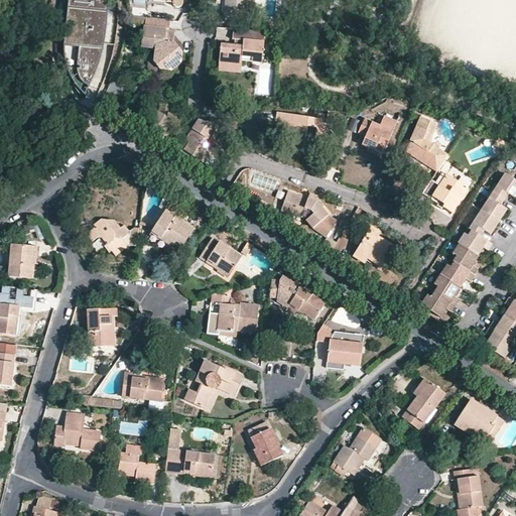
[(70,0),(70,73),(76,89),(80,94),(89,98),(95,97),(98,93),(100,84),(104,66),(107,49),(110,31),(111,23),(112,10),(112,0),(70,0)]
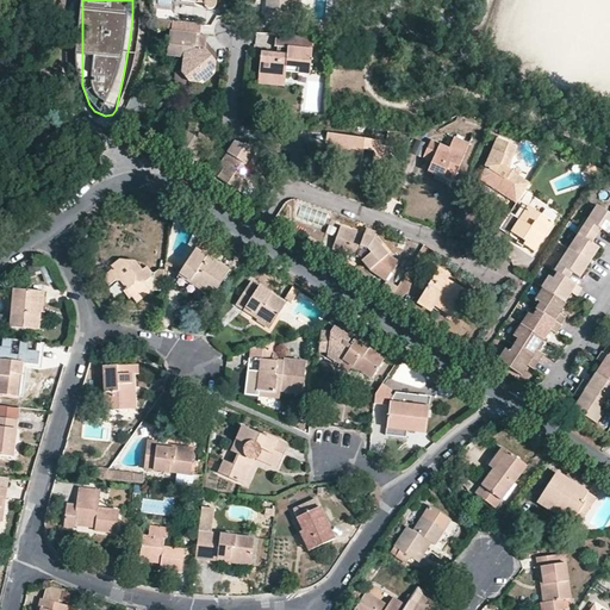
[(266,19),(266,0),(254,0),(255,0),(261,1),(261,19),(266,19)]
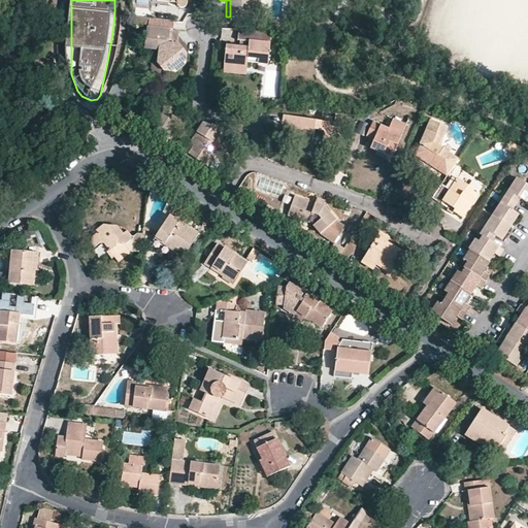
[(230,0),(230,17),(230,18),(252,19),(253,8),(253,0),(230,0)]
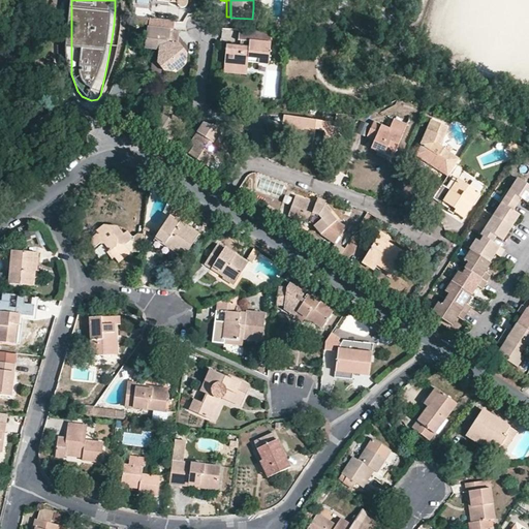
[(261,0),(253,0),(253,8),(261,8),(261,0)]
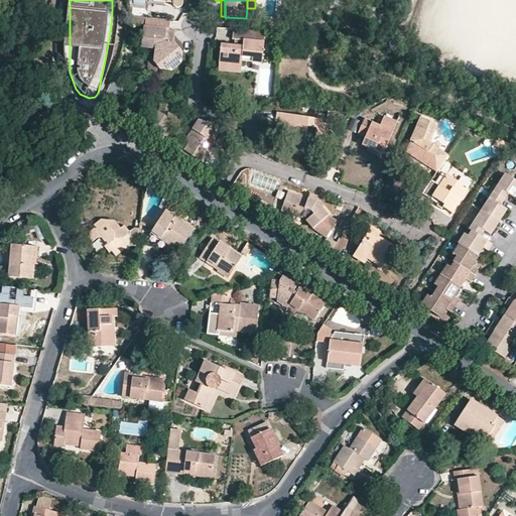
[(145,18),(129,16),(128,24),(145,26),(168,29),(169,20),(145,18)]
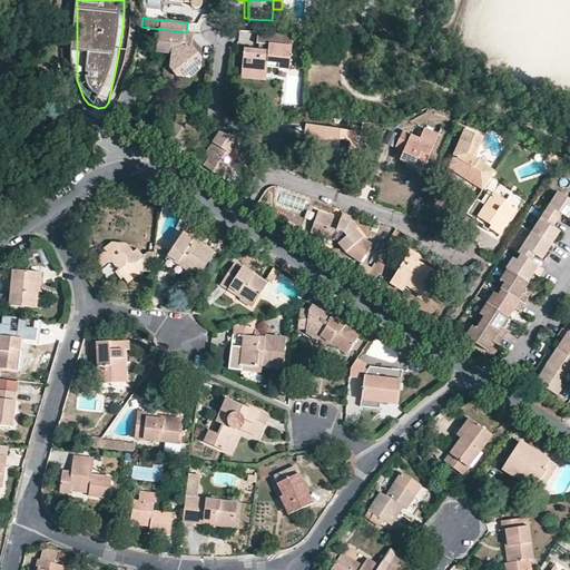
[(186,32),(160,29),(159,36),(173,37),(170,52),(169,67),(177,77),(189,78),(200,71),(202,58),(198,55),(202,52),(197,46),(194,48),(192,48),(193,39),(194,32),(186,32)]
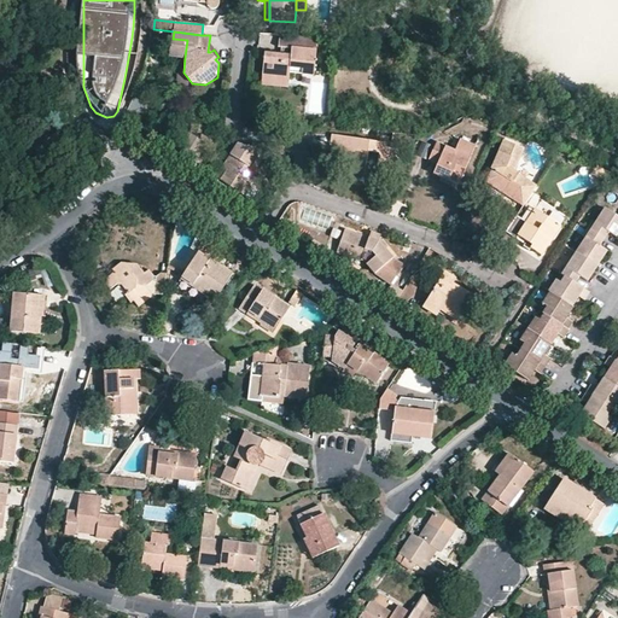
[(260,46),(274,45),(274,34),(258,35),(260,46)]
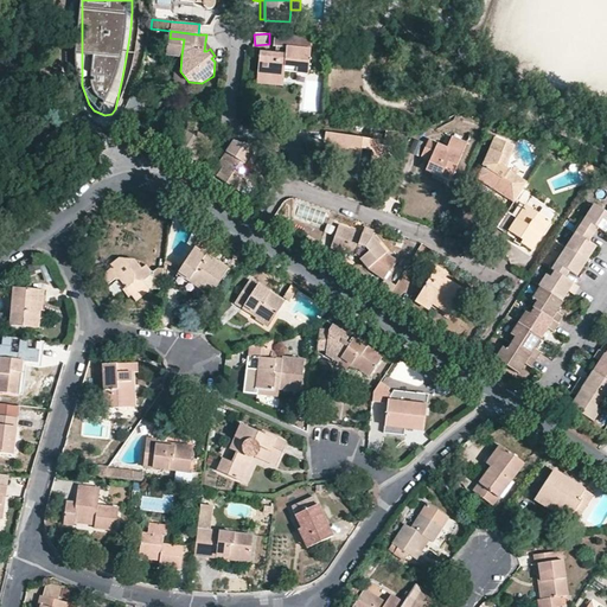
[(299,48),(299,37),(274,34),(273,46),(286,48),(285,55),(260,52),(257,74),(269,75),(269,80),(282,81),(283,71),(283,66),(296,68),(295,72),(307,74),(310,49),(299,48)]
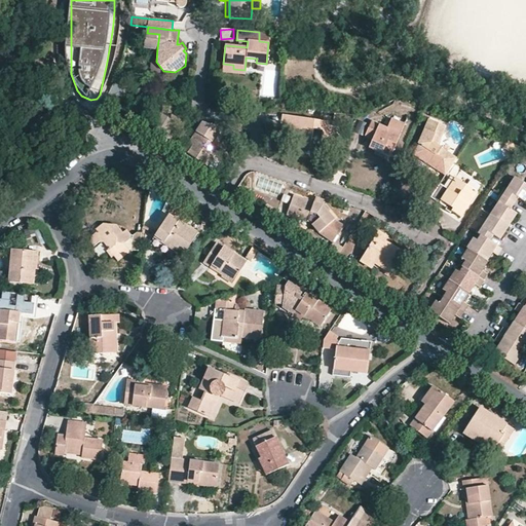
[(159,34),(147,33),(146,41),(150,42),(157,48),(159,34)]
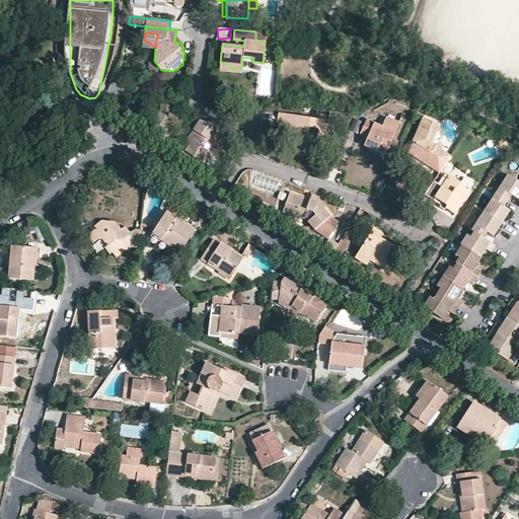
[(180,50),(183,53),(184,47),(175,35),(174,44),(176,44),(179,42),(183,48),(180,50)]
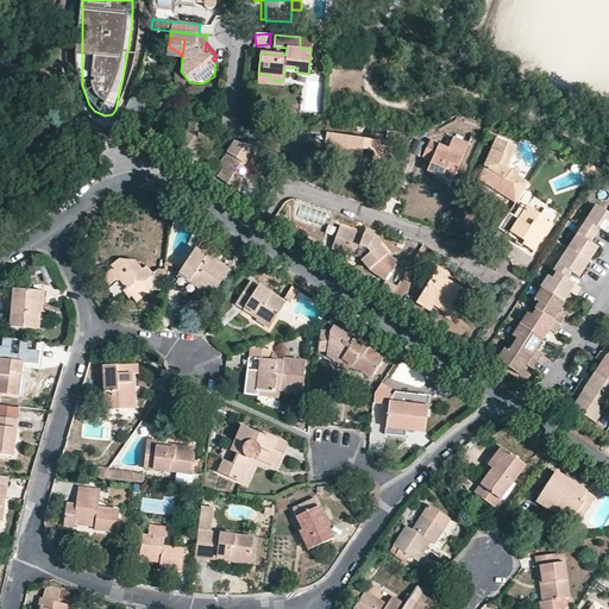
[(189,82),(181,71),(177,79),(182,85),(189,82)]
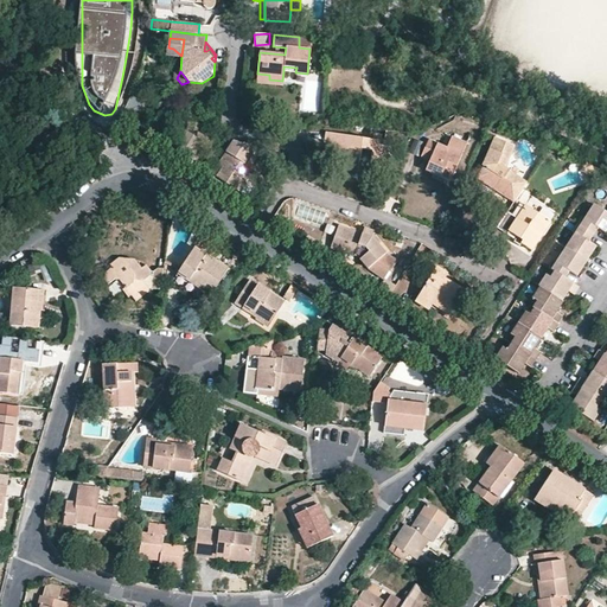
[(269,75),(257,74),(256,84),(282,87),(282,81),(269,80),(269,75)]
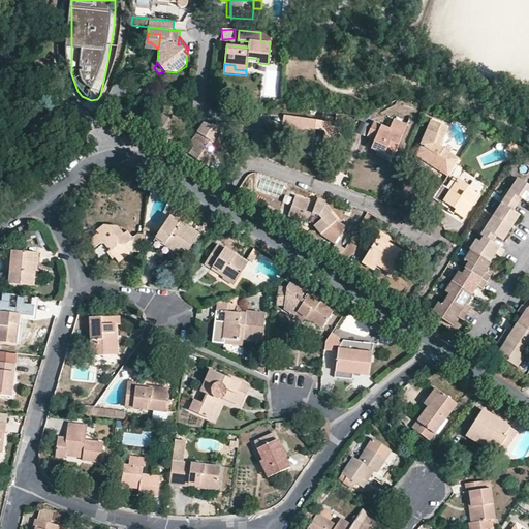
[(124,88),(115,84),(106,98),(121,100),(121,98),(124,88)]
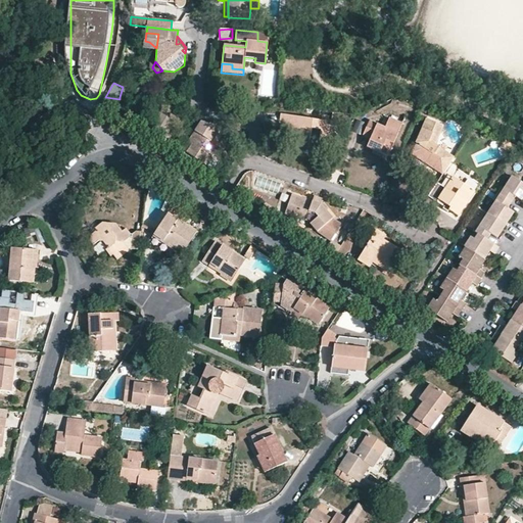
[(168,119),(160,113),(150,128),(151,129),(151,131),(157,135),(159,134),(163,137),(164,137),(172,127),(177,130),(182,122),(171,113),(168,119)]
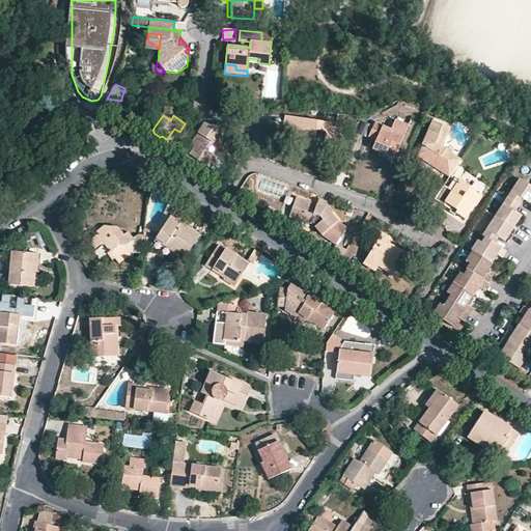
[(331,123),(290,116),(289,127),(296,128),(295,136),(300,137),(299,143),(302,143),(300,152),(329,157),(331,146),(339,147),(342,129),(331,127),(332,123),(331,123)]
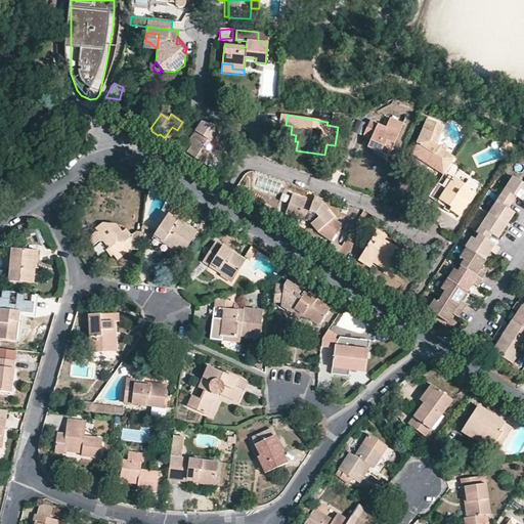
[(444,161),(449,154),(439,147),(435,155),(426,148),(429,142),(435,145),(444,126),(428,119),(412,154),(434,169),(441,159),(444,161)]
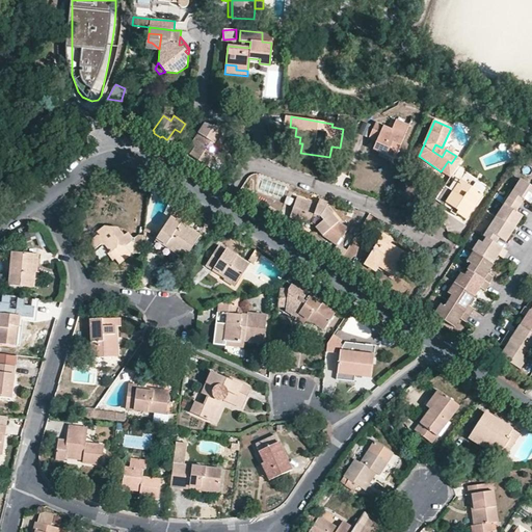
[(393,142),(401,145),(409,127),(397,122),(393,130),(376,123),(372,133),(379,136),(377,141),(373,151),(382,155),(387,157),(393,142)]
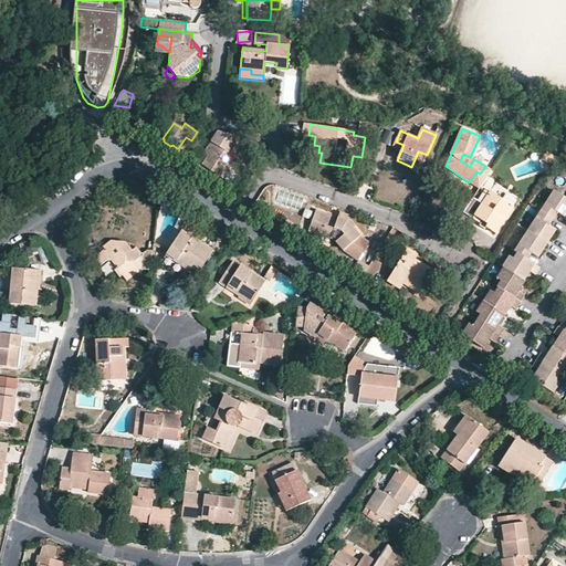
[(243,136),(218,132),(211,142),(197,161),(220,177),(226,169),(229,170),(238,159),(230,154),(231,154),(228,152),(229,149),(232,152),(243,136)]
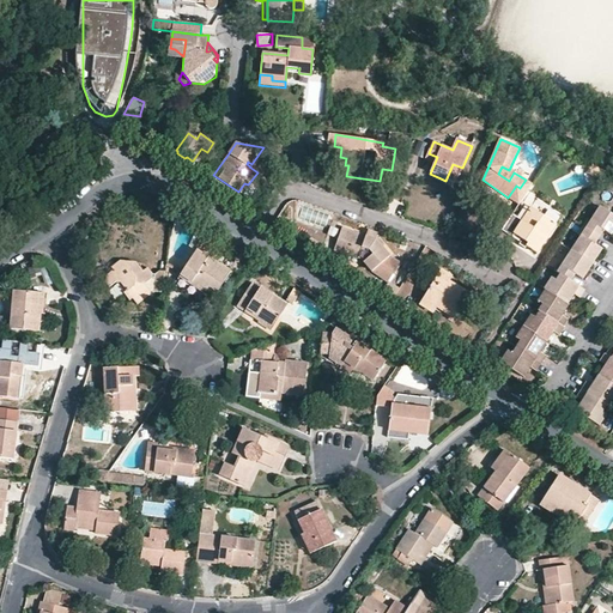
[(341,147),(334,146),(331,163),(345,165),(346,158),(340,157),(341,147)]
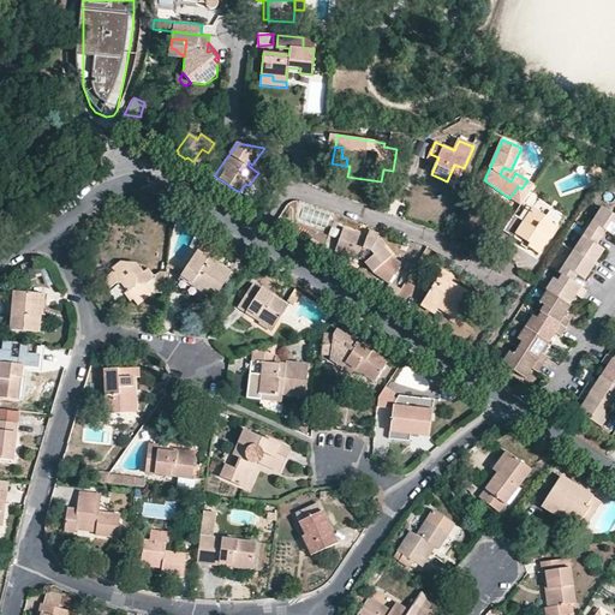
[(454,190),(464,168),(454,165),(447,181),(442,179),(441,184),(454,190)]
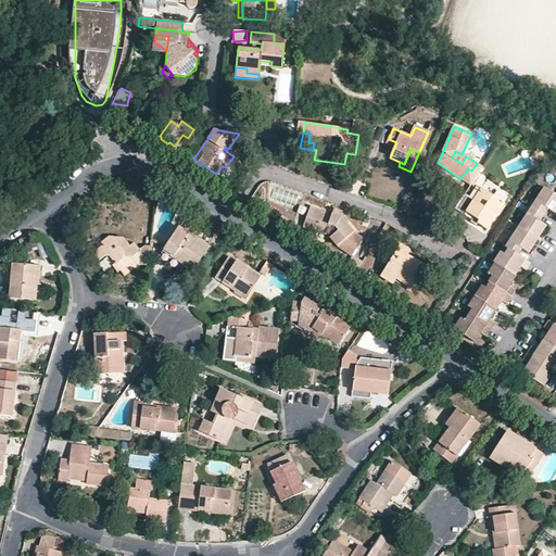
[(548,155),(535,149),(531,158),(544,164),(548,155)]
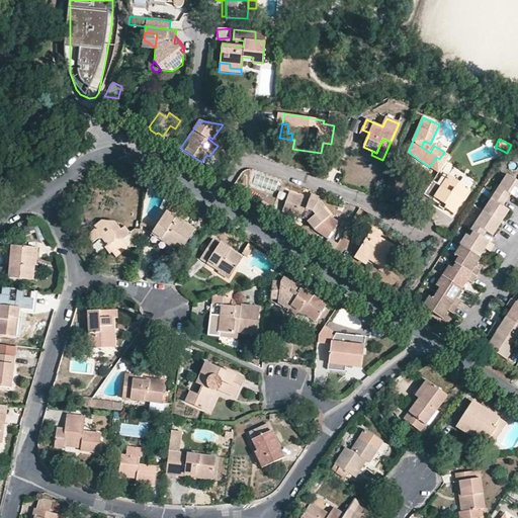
[(438,173),(450,156),(444,152),(439,159),(436,157),(429,167),(438,173)]
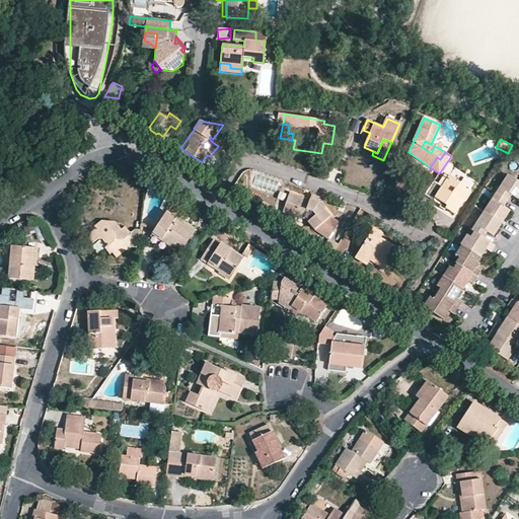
[(449,174),(446,179),(455,187),(459,181),(449,174)]
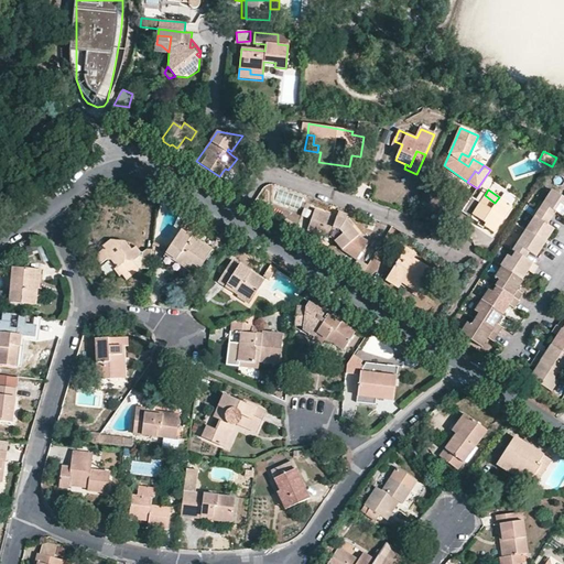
[(540,202),(535,208),(549,216),(553,210),(555,212),(563,216),(563,214),(563,197),(552,190),(543,204),(540,202)]
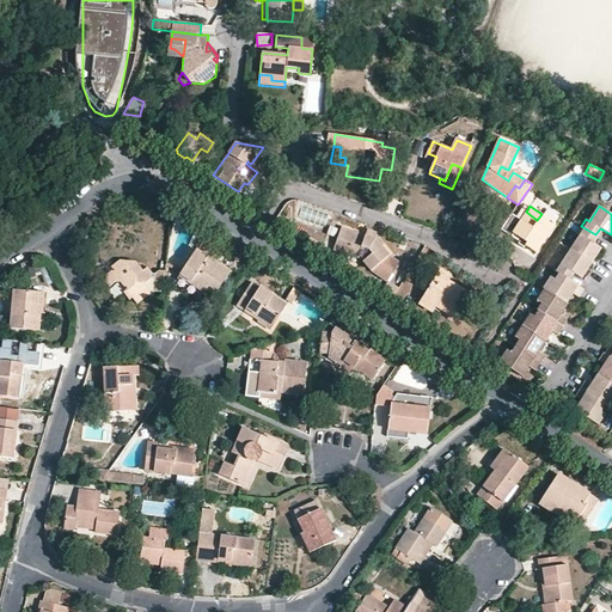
[(512,214),(501,230),(520,243),(521,240),(527,244),(526,246),(537,254),(549,236),(543,232),(551,220),(542,214),(537,220),(526,212),(521,220),(512,214)]
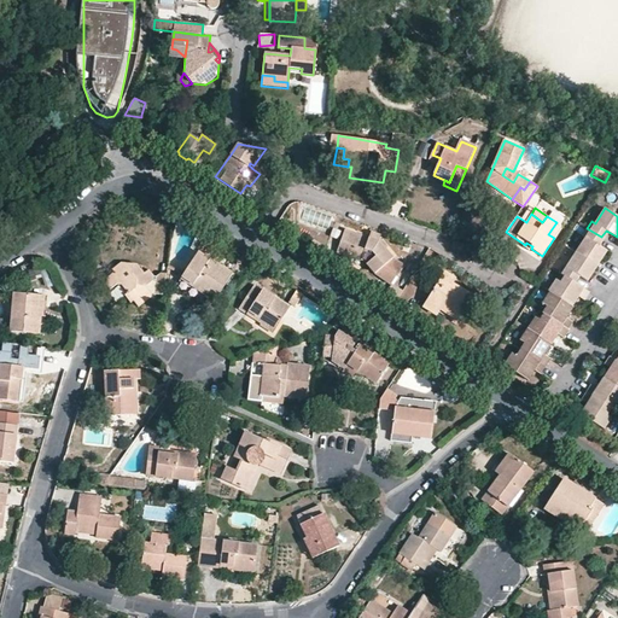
[(561,226),(557,222),(548,234),(554,238),(561,226)]
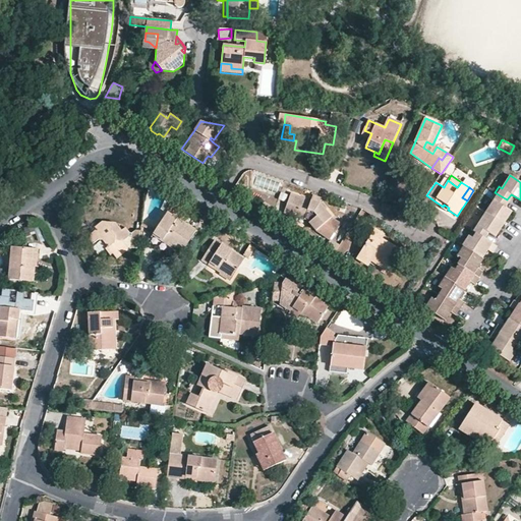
[(507,199),(495,192),(491,198),(494,199),(485,213),(504,224),(512,211),(507,207),(504,205),(507,199)]
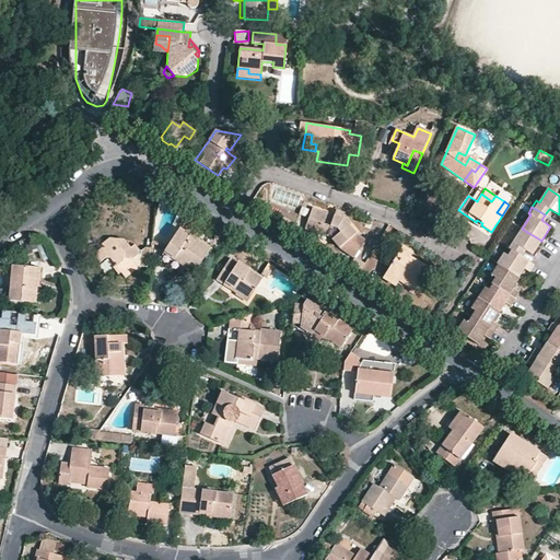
[(333,240),(340,248),(356,258),(360,251),(362,252),(368,242),(356,234),(343,219),(335,217),(313,209),(306,229),(327,236),(331,228),(337,229),(340,233),(333,240)]
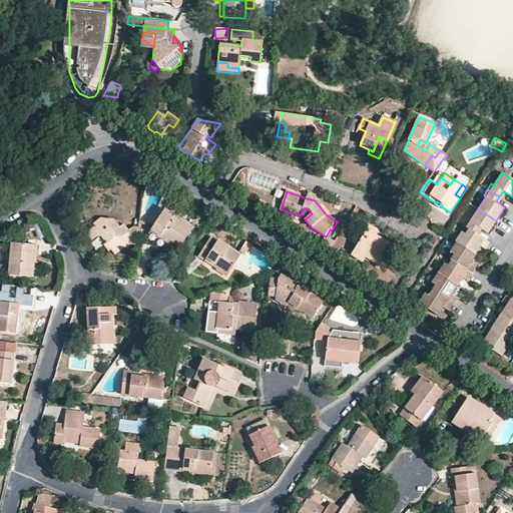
[(309,192),(307,198),(315,200),(316,195),(309,192)]
